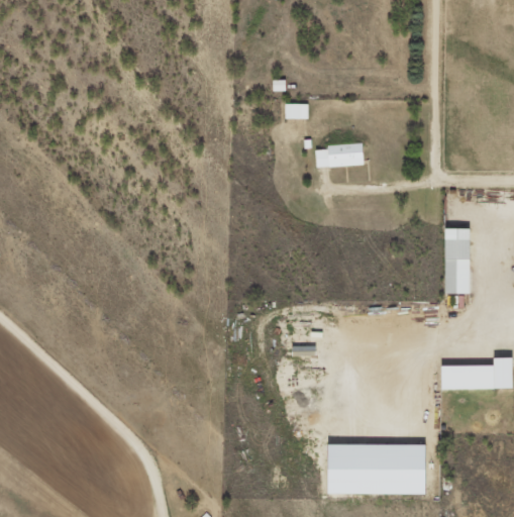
[(286,90),(286,79),(273,79),(273,90),(286,90)]
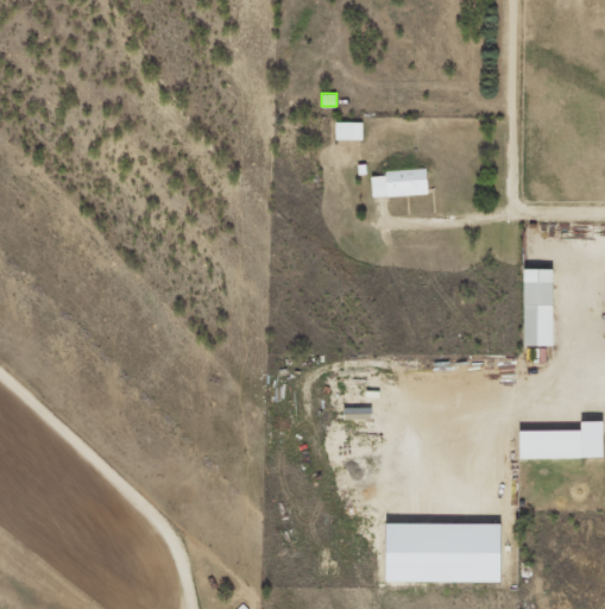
[(363,121),(334,121),(334,139),(363,139),(363,121)]
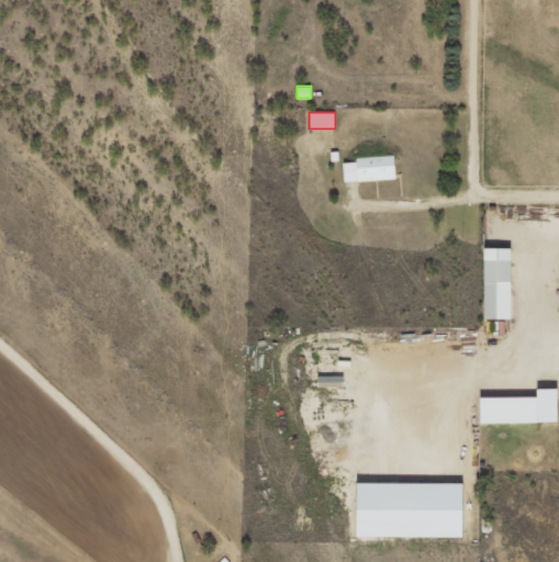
[(344,181),(395,179),(395,156),(356,157),(356,163),(343,163),(344,181)]
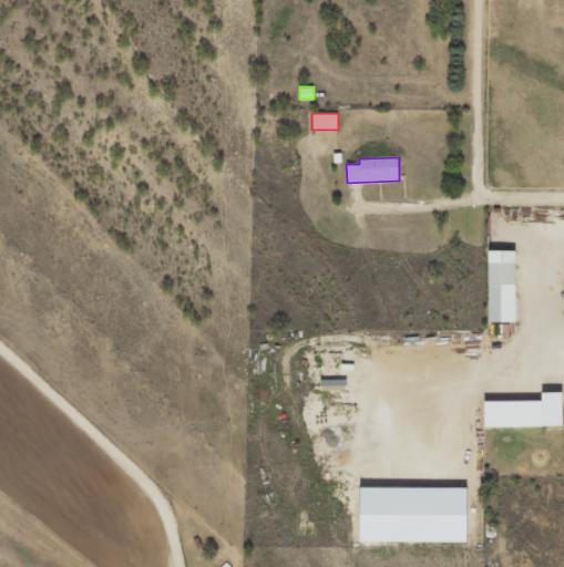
[(516,250),(488,249),(486,322),(516,322),(516,250)]
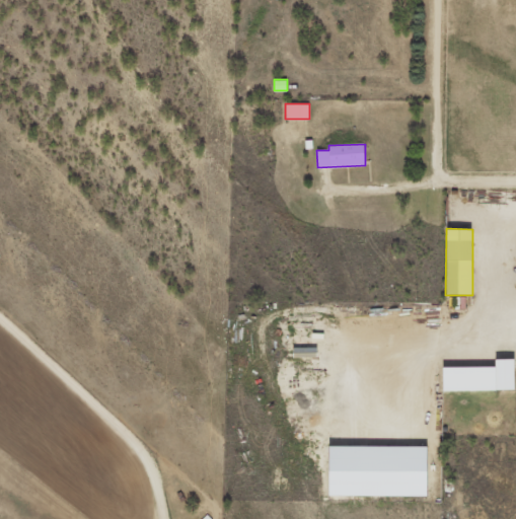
[(496,366),(444,367),(444,390),(515,388),(515,384),(515,359),(495,359),(496,366)]
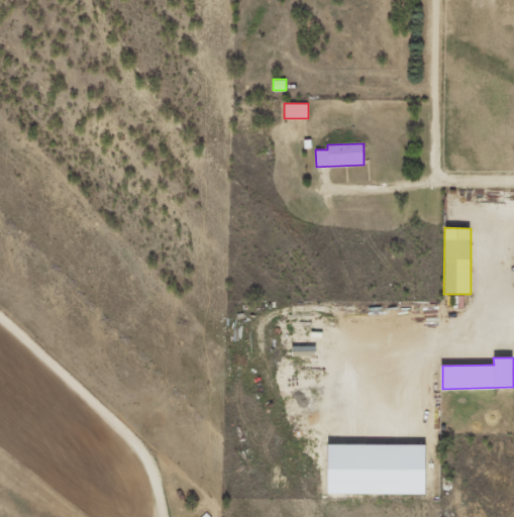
[(426,494),(427,444),(329,443),(329,493),(426,494)]
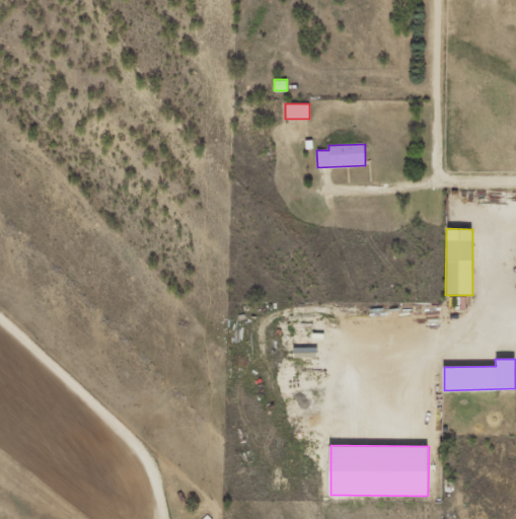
All buildings are outlined.
